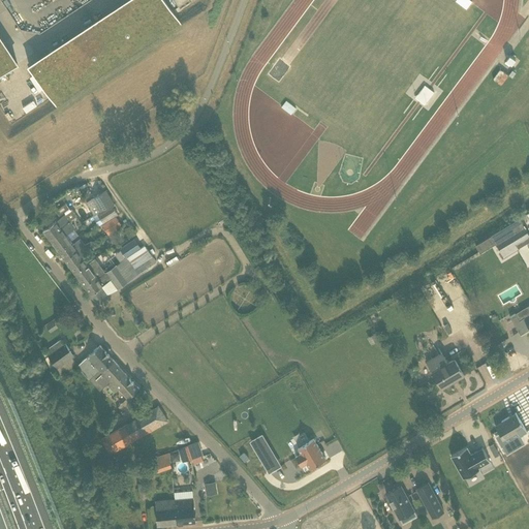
[(177,19),(164,0),(130,0),(29,67),(51,98),(57,107),(181,25),(177,19)]
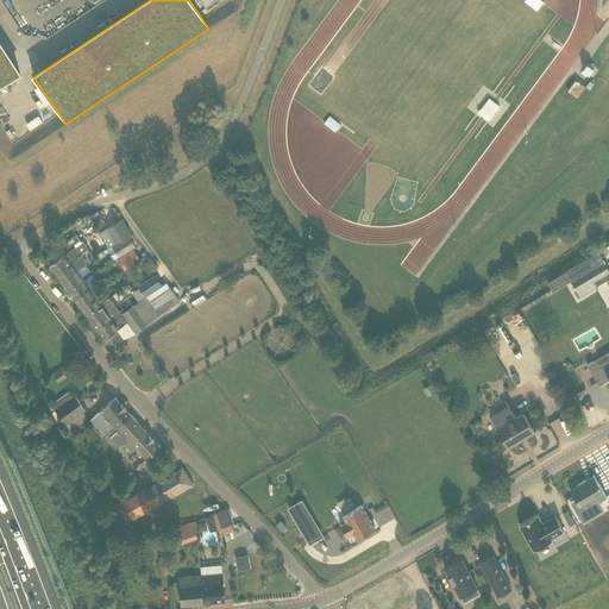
[(538,10),(544,1),(541,0),(526,0),(526,1),(538,10)]
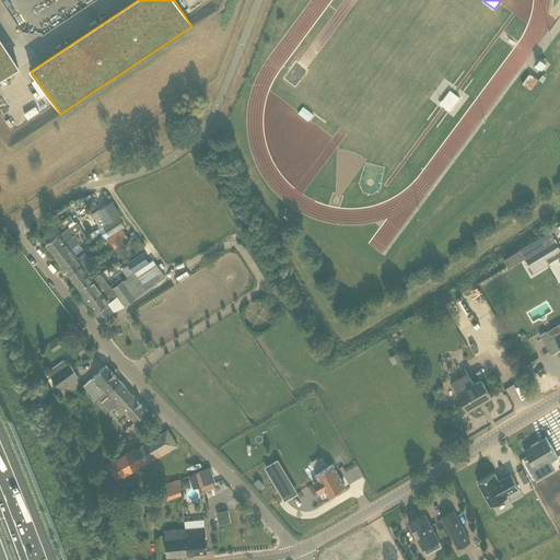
[(0,80),(19,68),(0,39),(0,80)]
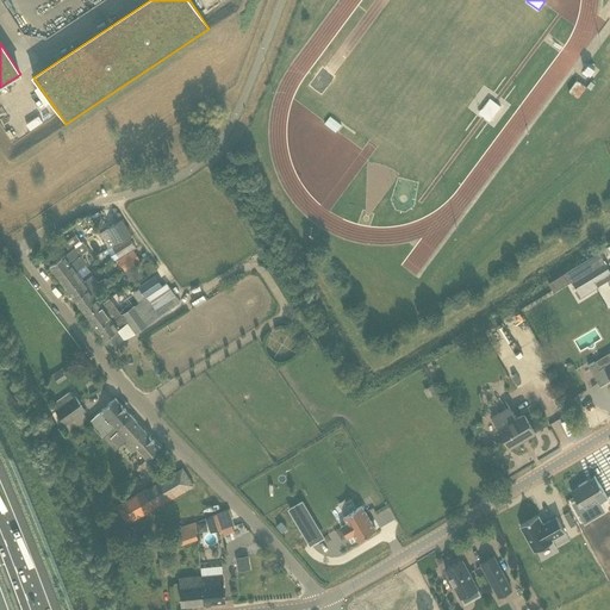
[(589,64),(584,70),(591,75),(596,69),(589,64)]
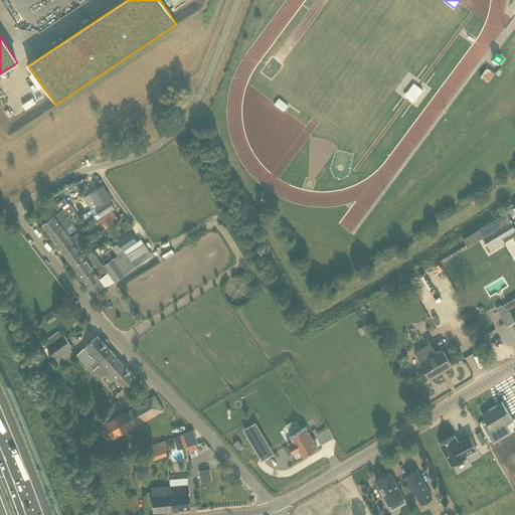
[(487,67),(481,77),(490,82),(496,72),(487,67)]
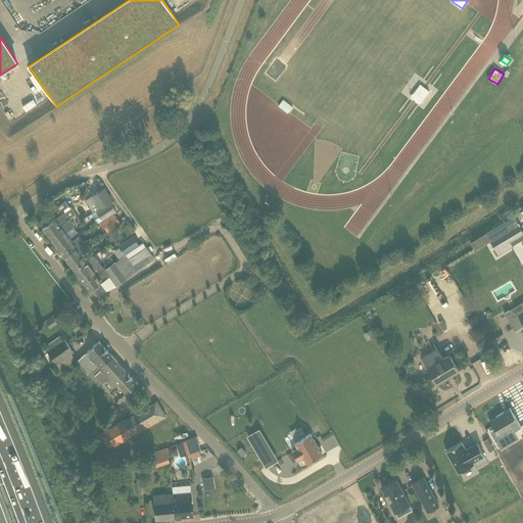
[(85,181),(79,185),(84,194),(90,191),(85,181)]
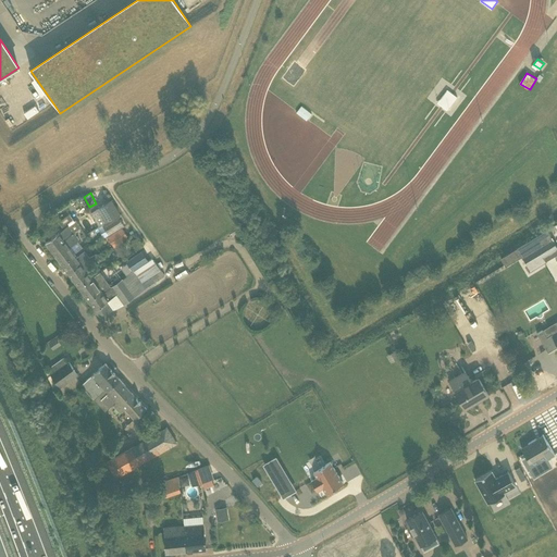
[(111,200),(98,209),(91,212),(100,226),(120,214),(111,200)]
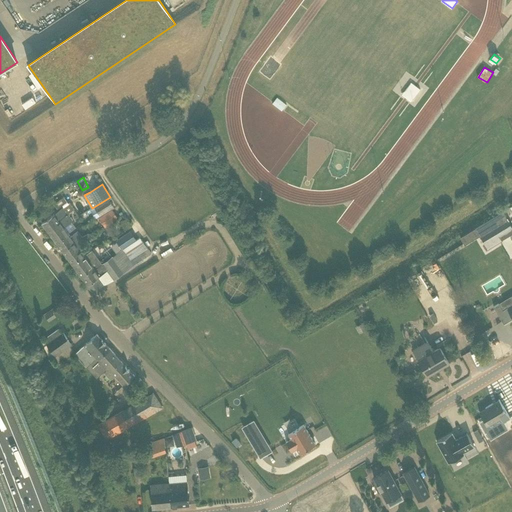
[(114,208),(108,198),(95,207),(101,216),(114,208)]
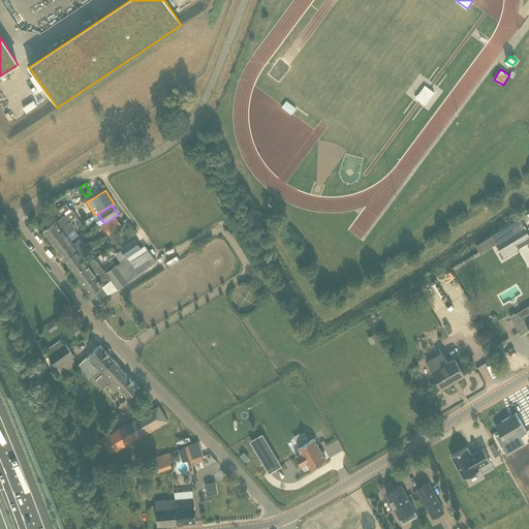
[(78,216),(72,210),(43,230),(54,244),(60,239),(56,234),(62,229),(61,227),(68,222),(70,221),(78,216)]
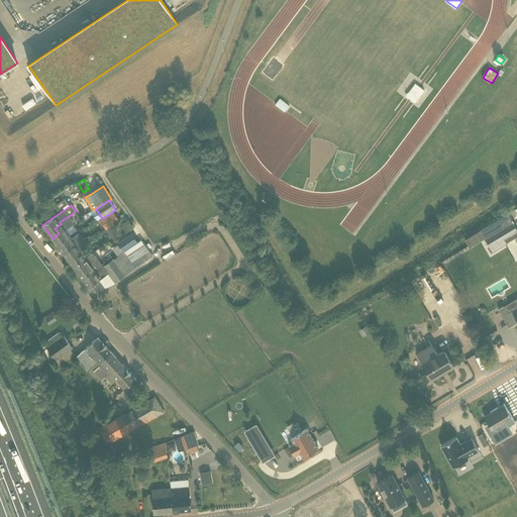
[(106,229),(119,221),(113,212),(100,220),(106,229)]
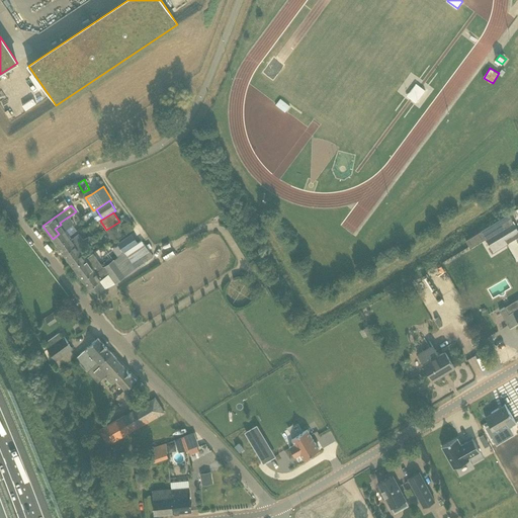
[(59,247),(71,238),(65,230),(74,223),(69,217),(67,218),(60,223),(61,225),(55,229),(59,234),(53,239),(59,247)]
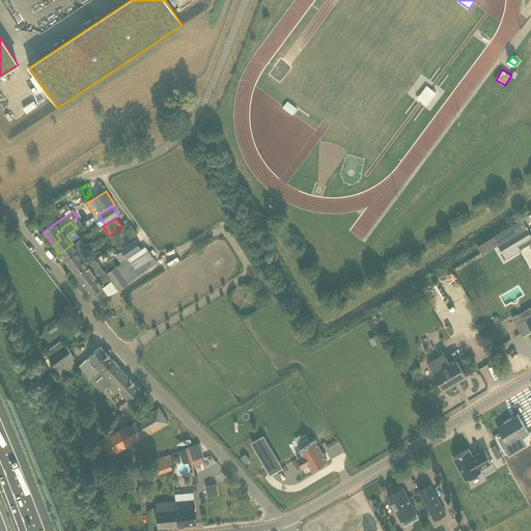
[(496,242),(505,257),(530,242),(530,234),(526,225),(525,224),(496,242)]
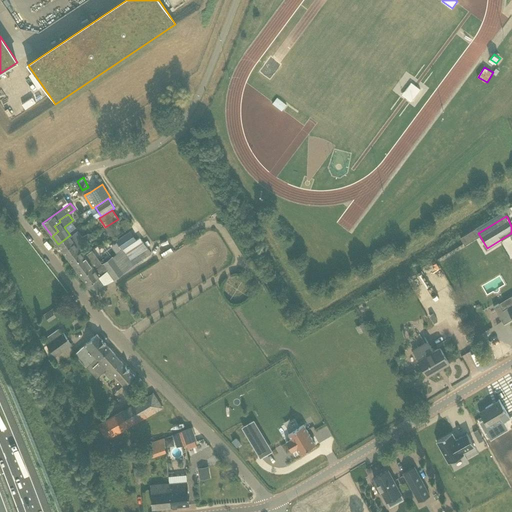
[(129,229),(123,220),(120,222),(125,231),(129,229)]
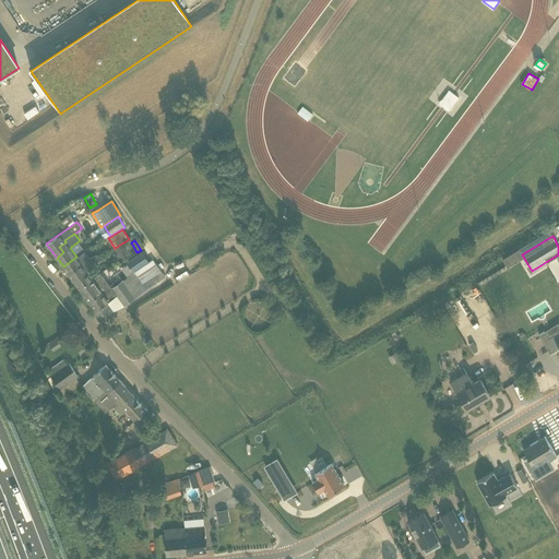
[(78,259),(76,257),(63,266),(73,280),(80,275),(79,273),(76,270),(83,265),(82,264),(90,259),(85,252),(78,259)]
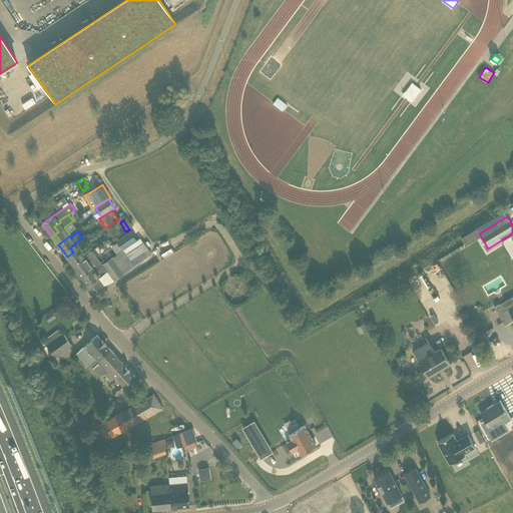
[(122,249),(137,240),(131,231),(116,241),(122,249)]
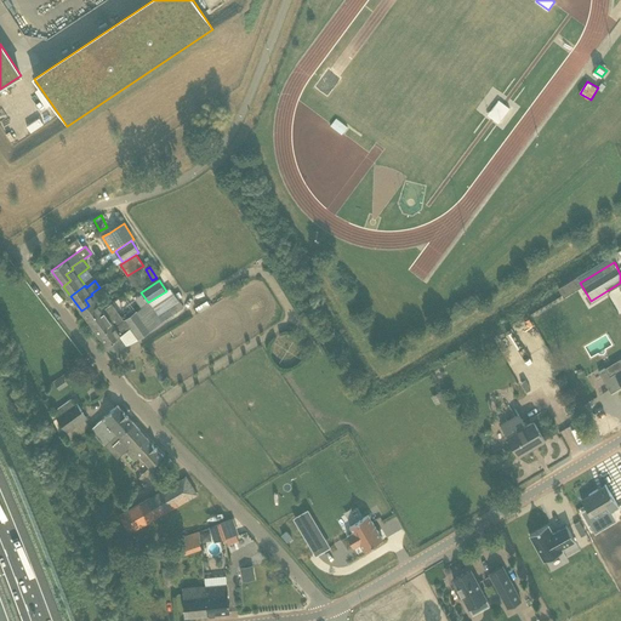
[(81,311),(89,320),(102,309),(96,301),(112,289),(107,281),(100,288),(91,294),(92,295),(85,300),(87,303),(89,306),(81,311)]
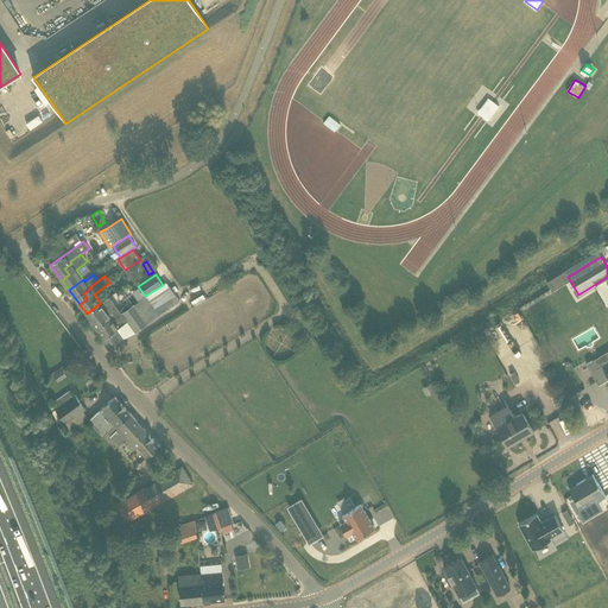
[(127,321),(135,331),(159,314),(179,299),(176,295),(168,283),(166,283),(163,285),(145,296),(134,304),(128,309),(124,312),(128,321),(127,321)]
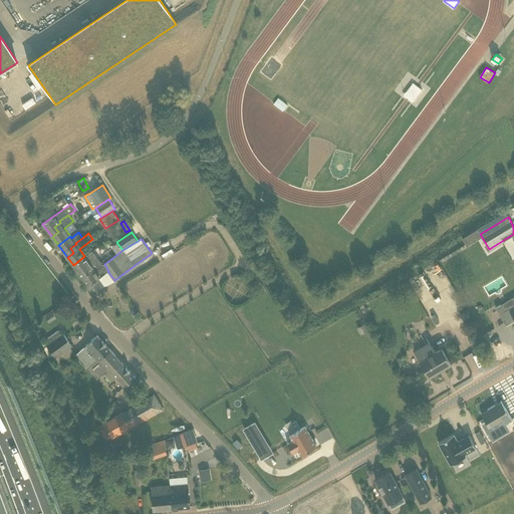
[(84,256),(73,265),(78,273),(84,268),(88,273),(94,269),(95,270),(102,265),(92,251),(84,256)]
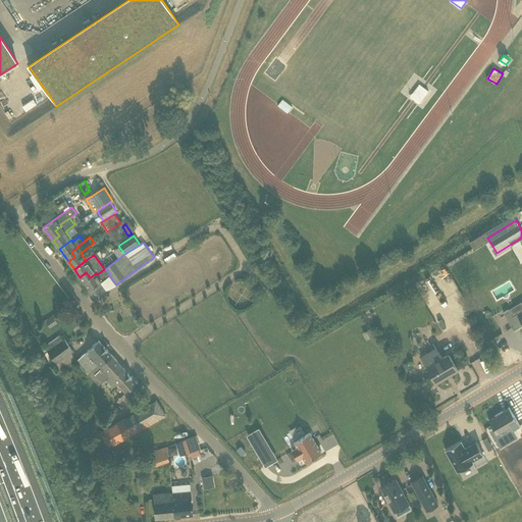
[(110,275),(106,268),(104,269),(97,274),(96,273),(90,277),(86,272),(80,277),(89,289),(87,291),(93,299),(105,290),(100,282),(109,275),(110,275)]
